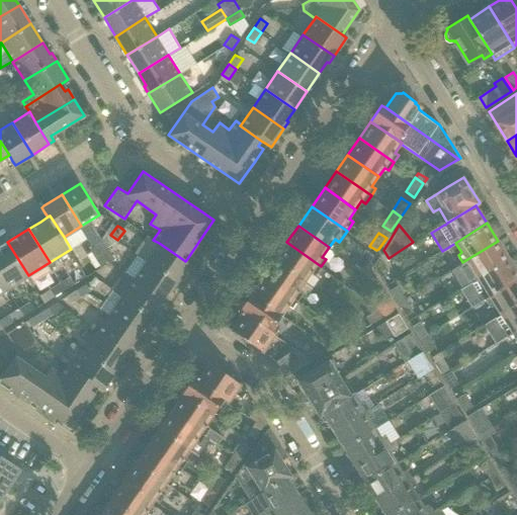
[(101,238),(92,244),(99,255),(109,249),(101,238)]
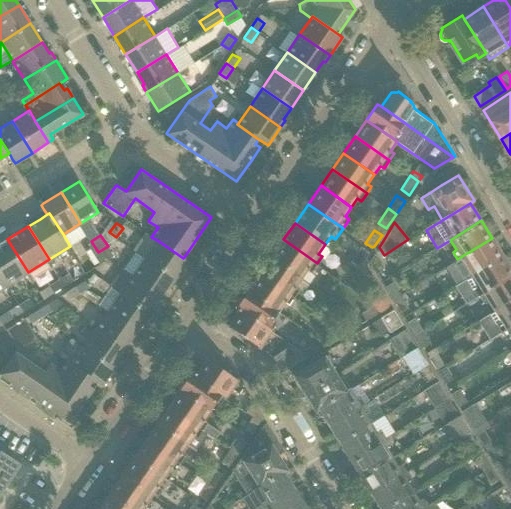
[(457,259),(445,267),(456,284),(503,256),(492,238),(457,259)]
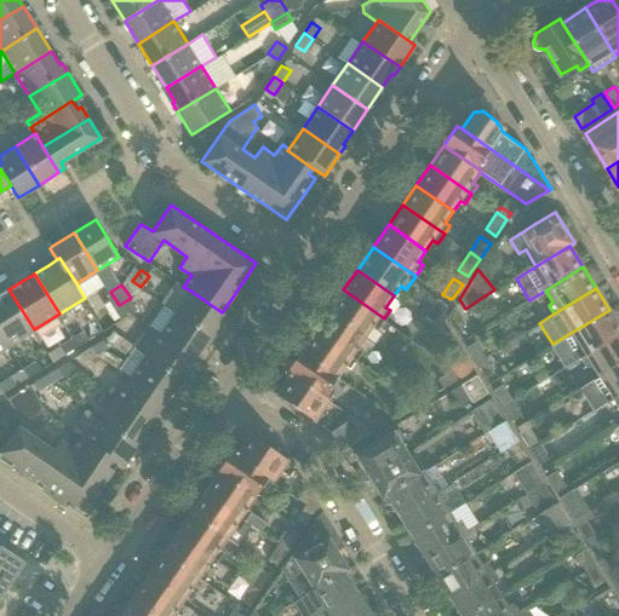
[(9,289),(0,294),(0,330),(10,345),(34,329),(9,289)]
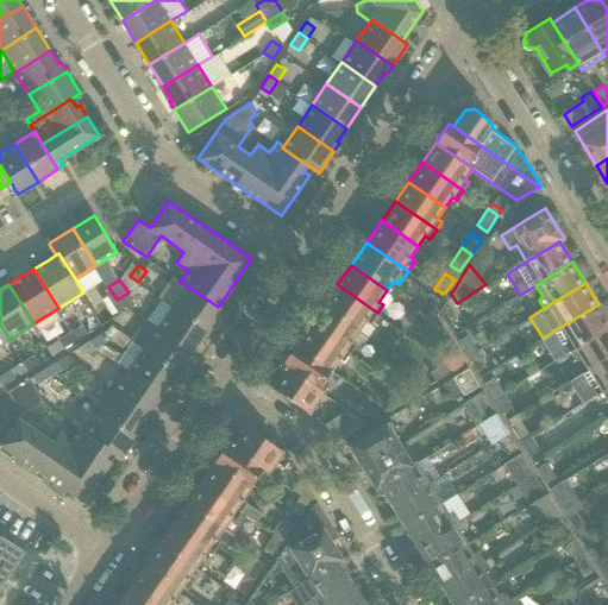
[(337,284),(323,304),(359,329),(367,319),(371,322),(377,313),(337,284)]
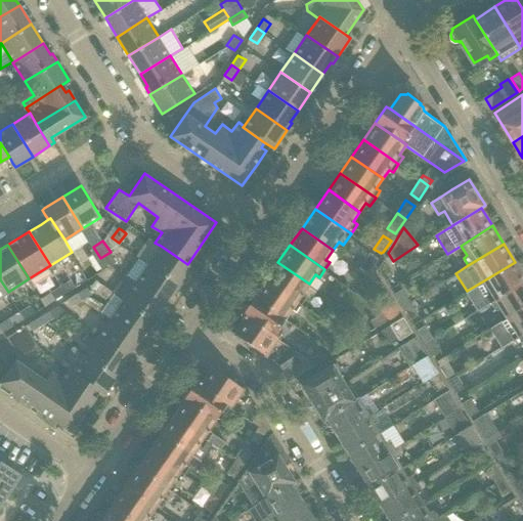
[(161,246),(148,263),(180,286),(192,267),(193,266),(188,263),(187,264),(161,246)]
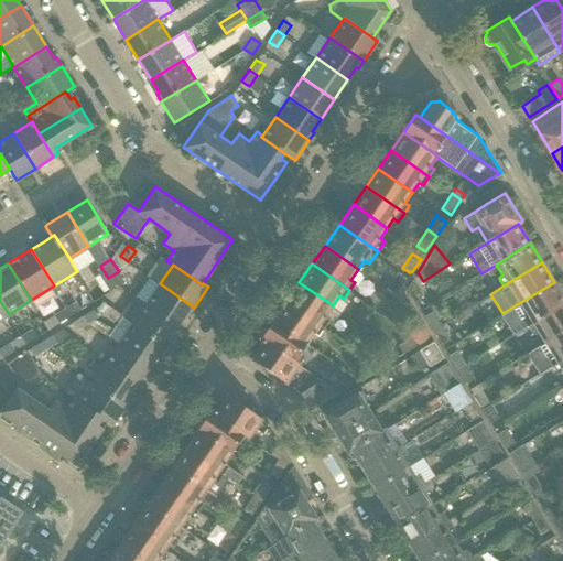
[(100,266),(97,268),(111,290),(125,281),(119,271),(108,278),(100,266)]
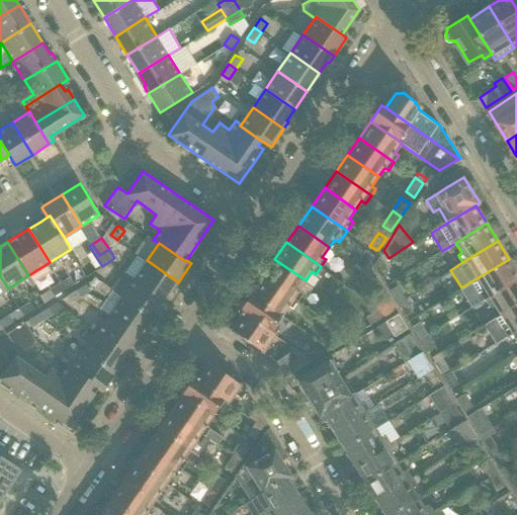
[(365,248),(354,265),(363,272),(365,268),(373,256),(373,254),(365,248)]
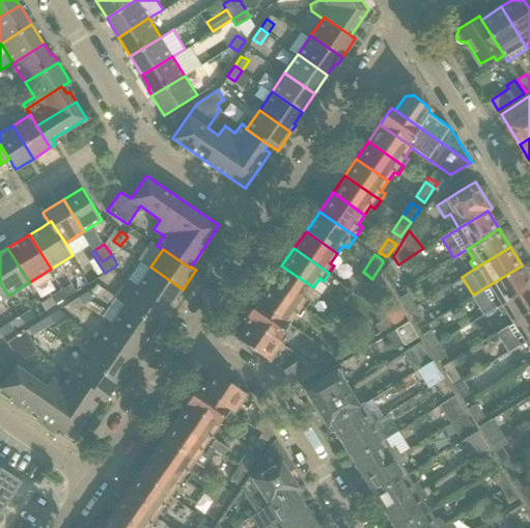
[(389,262),(384,271),(390,282),(398,277),(389,262)]
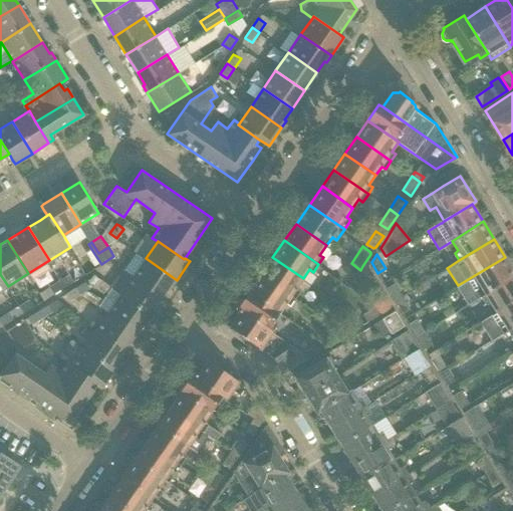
[(272,257),(261,273),(295,297),(300,290),(296,288),(303,278),(272,257)]
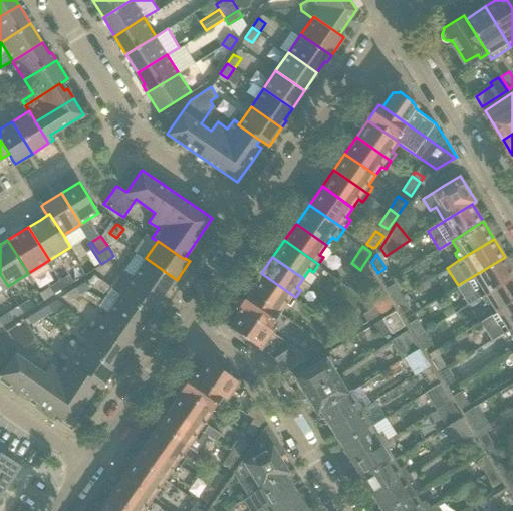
[(458,285),(457,286),(468,304),(481,296),(512,276),(512,268),(505,257),(458,285)]
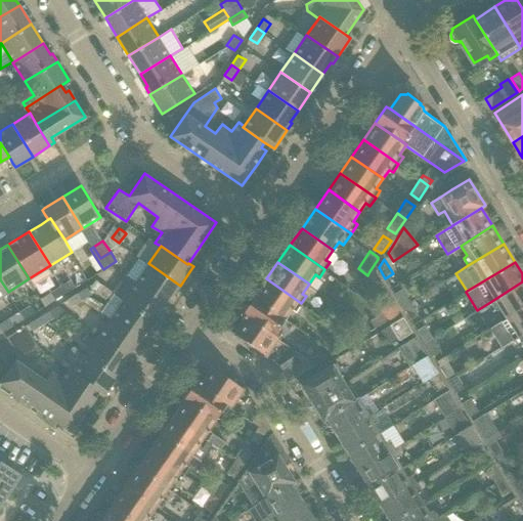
[(148,263),(136,281),(165,302),(173,291),(175,292),(180,286),(148,263)]
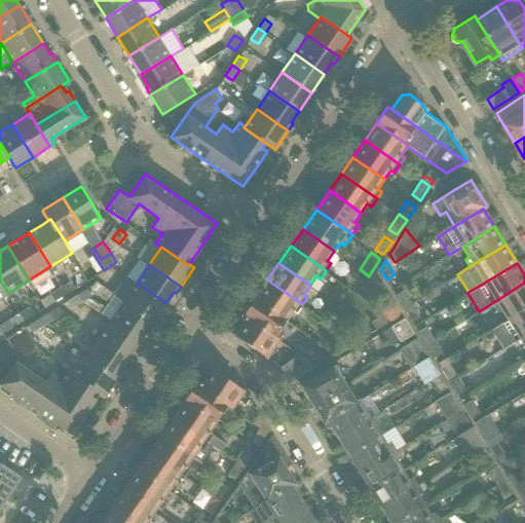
[(71,279),(63,285),(67,293),(76,287),(71,279)]
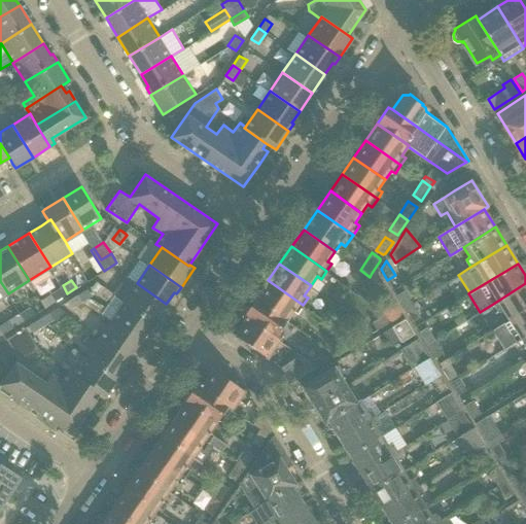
[(268,280),(255,298),(287,319),(293,310),(297,312),(303,305),(268,280)]
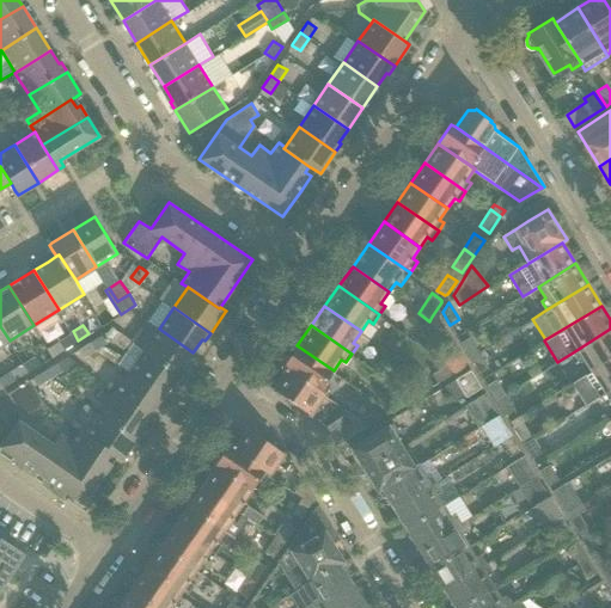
[(159,329),(145,350),(178,373),(193,352),(159,329)]
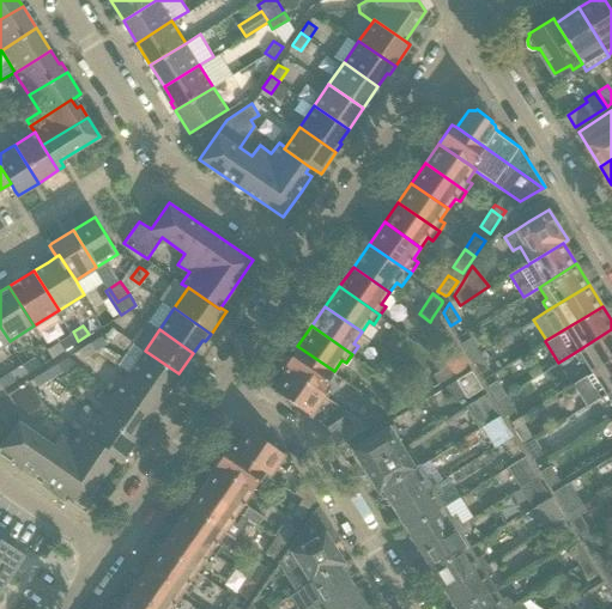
[(611,329),(574,353),(580,363),(585,360),(592,372),(611,359),(611,329)]
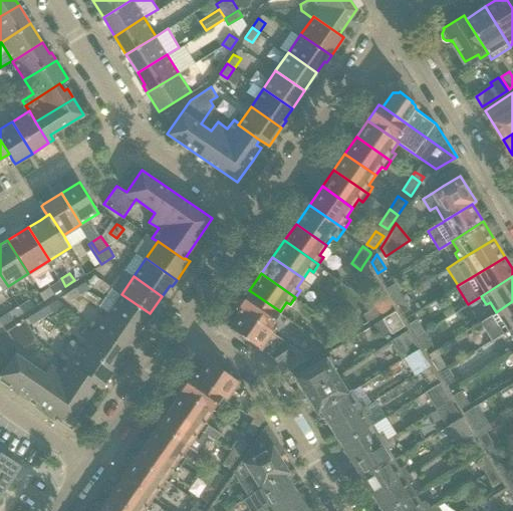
[(61,278),(49,285),(54,293),(65,286),(61,278)]
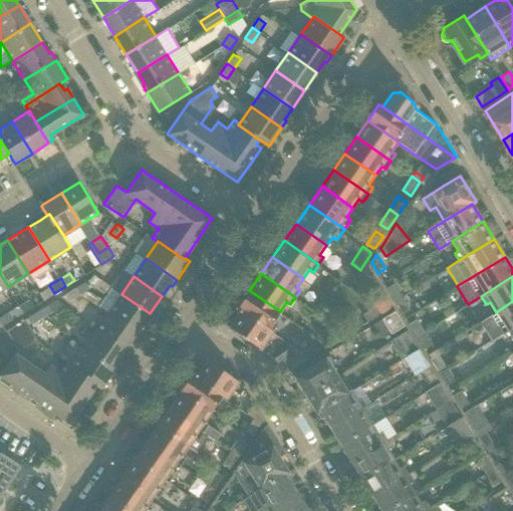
[(83,281),(76,285),(82,293),(88,289),(83,281)]
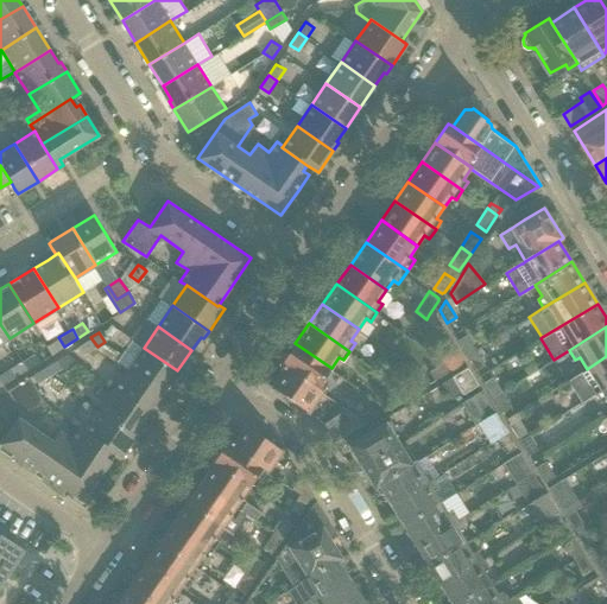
[(467,334),(457,339),(461,344),(468,356),(478,351),(469,338),(467,334)]
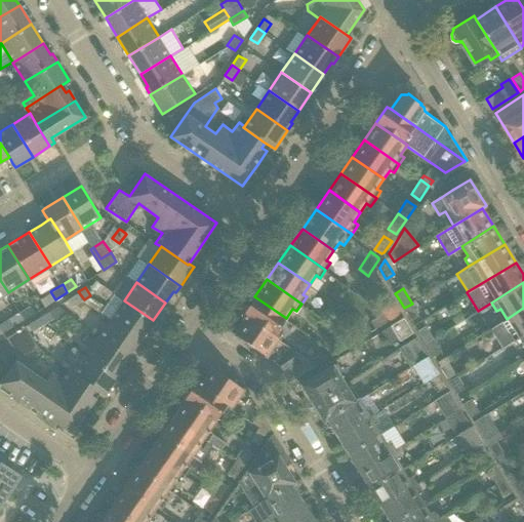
[(84,299),(78,291),(68,298),(73,307),(82,300),(84,299)]
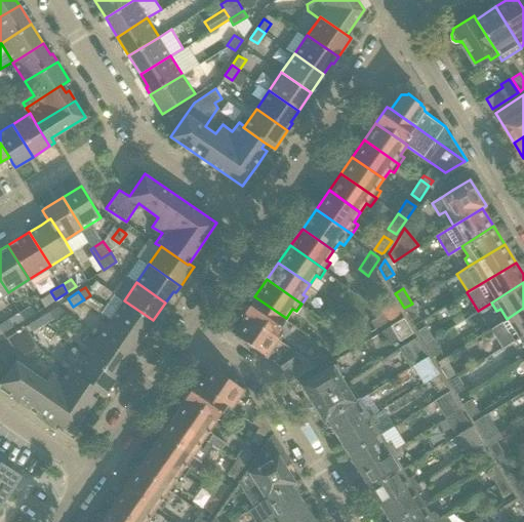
[(84,299),(83,300),(102,314),(107,307),(90,295),(84,299)]
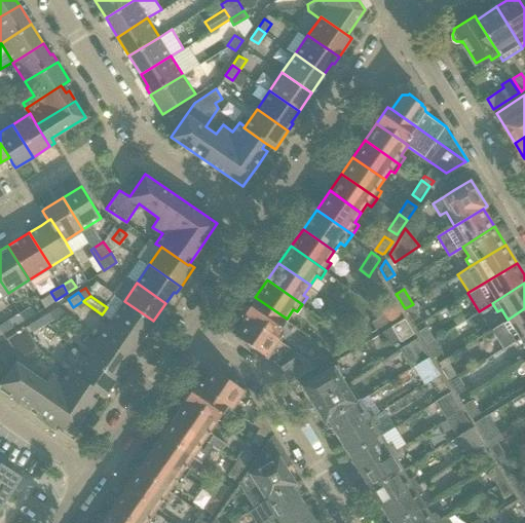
[(391,296),(377,305),(382,313),(386,322),(387,322),(402,313),(391,296)]
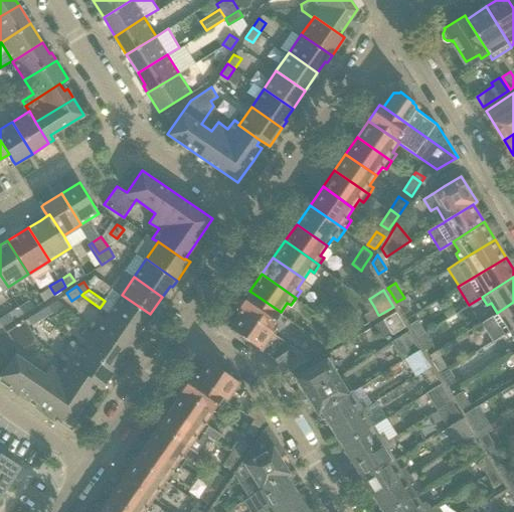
[(249,291),(237,307),(273,331),(274,330),(270,328),(281,312),(249,291)]
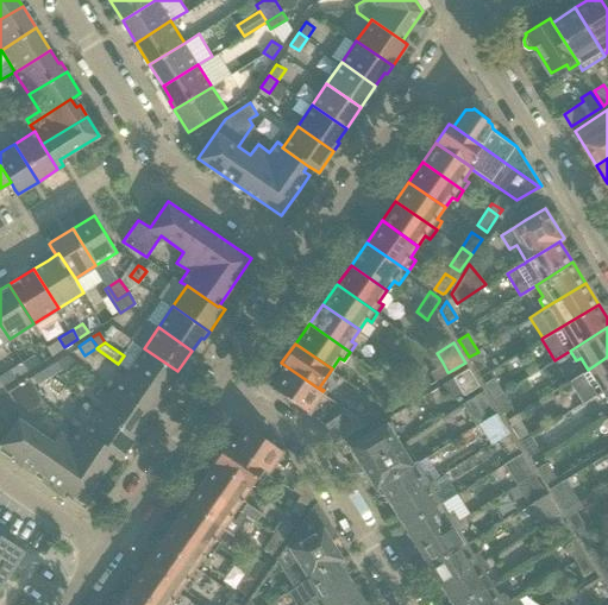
[(144,348),(130,369),(163,392),(177,371),(144,348)]
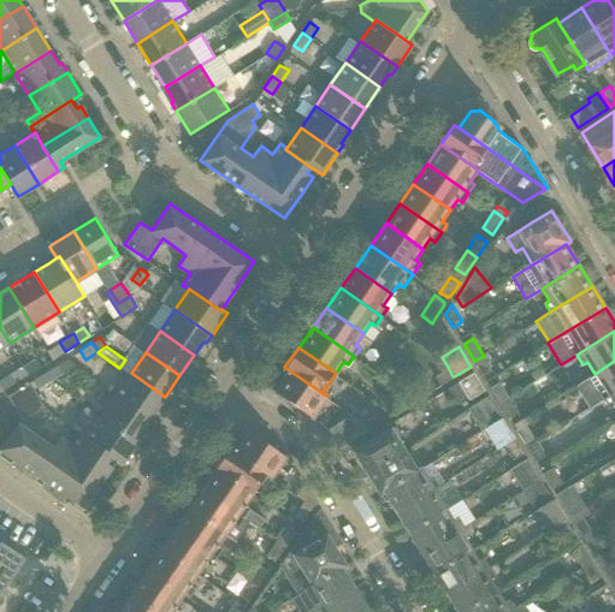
[(484,356),(474,361),(483,374),(491,369),(490,367),(488,362),(484,356)]
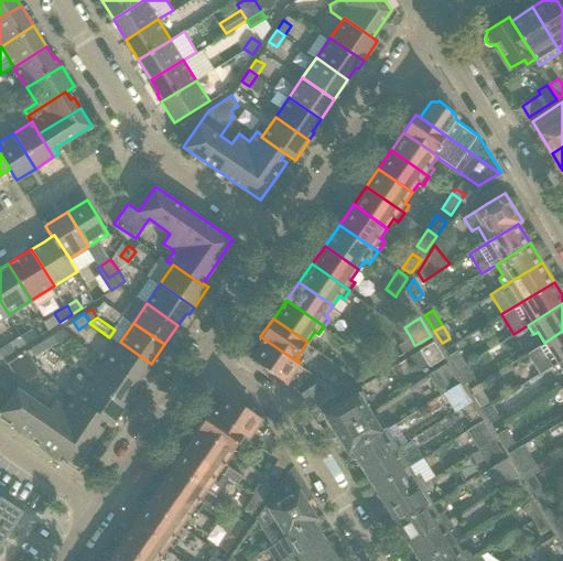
[(31,328),(21,334),(26,343),(36,336),(31,328)]
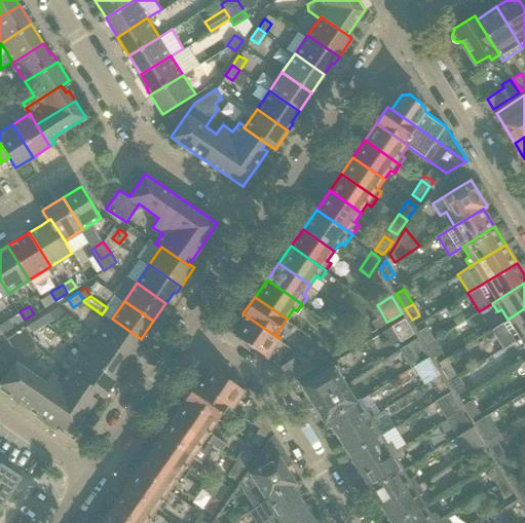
[(524,308),(508,320),(492,329),(503,347),(516,340),(524,334),(524,308)]
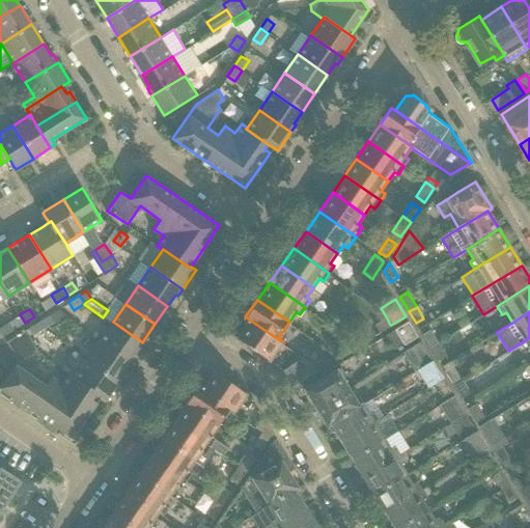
[(51,313),(38,321),(44,328),(55,321),(51,313)]
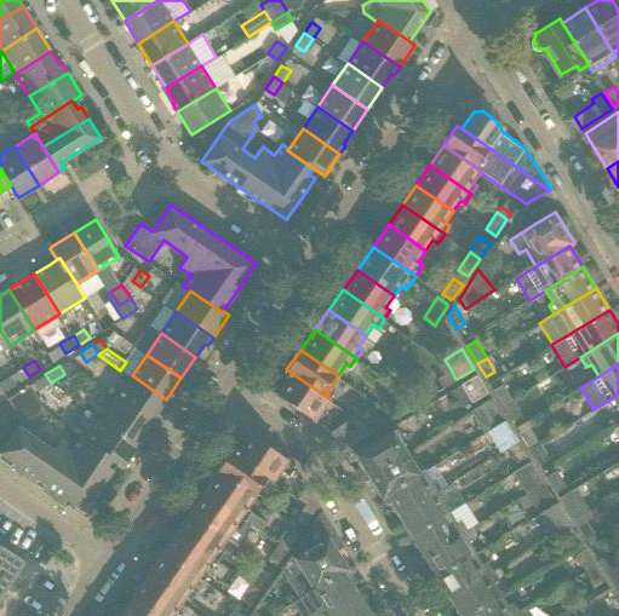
[(23,367),(0,381),(0,386),(4,392),(29,376),(23,367)]
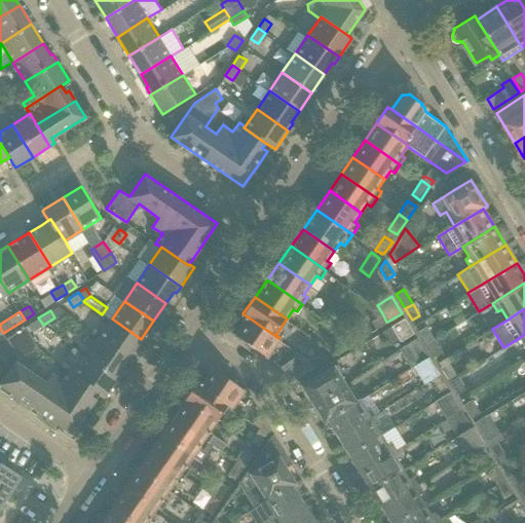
[(278,338),(242,313),(242,314),(245,315),(244,318),(246,319),(235,335),(274,362),(279,353),(272,347),(278,338)]
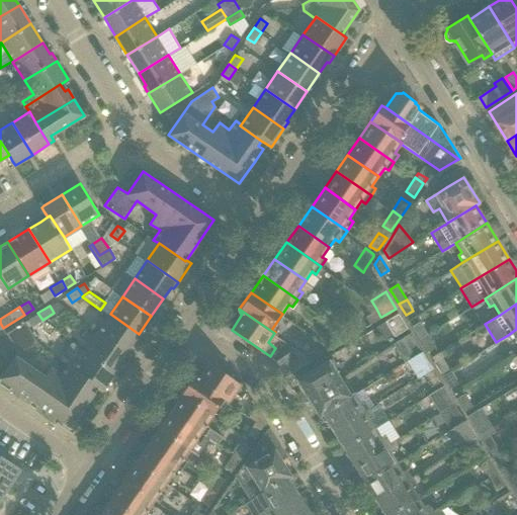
[(376,309),(360,318),(361,319),(366,326),(380,317),(376,309)]
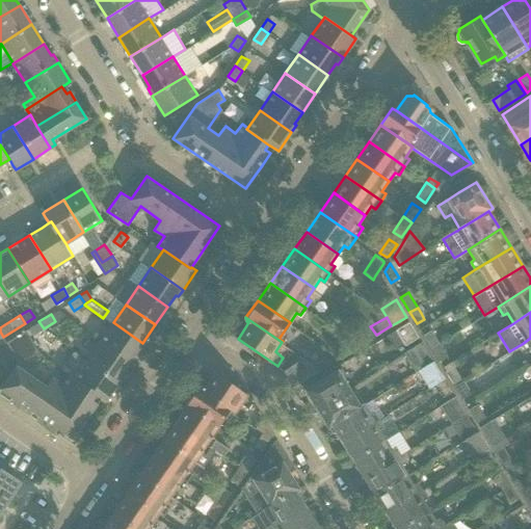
[(405,344),(419,336),(409,320),(396,328),(397,329),(405,343),(405,344)]
